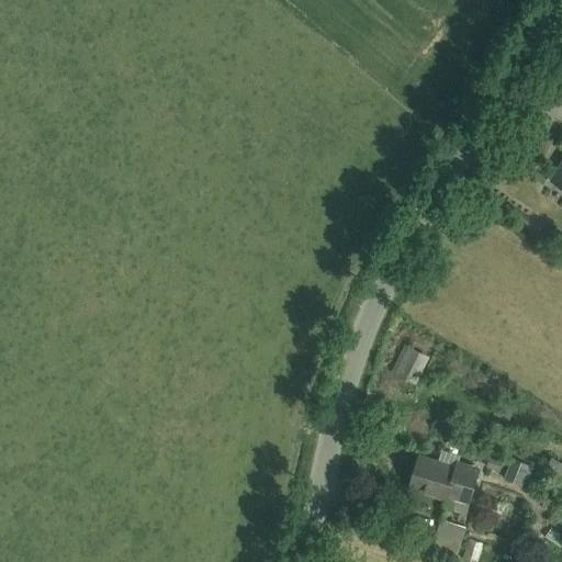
[(561,164),(551,181),(561,188),(561,164)]
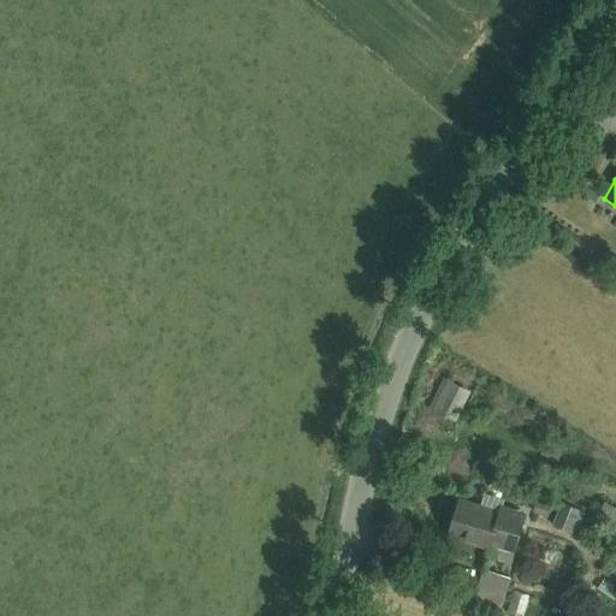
[(471,391),(444,378),(428,408),(456,421),(471,391)]
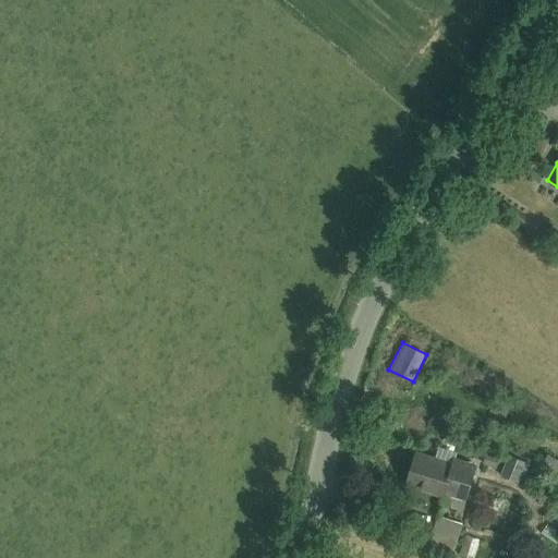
[(465,498),(475,464),(455,458),(453,463),(415,452),(407,484),(444,495),(445,493),(465,498)]
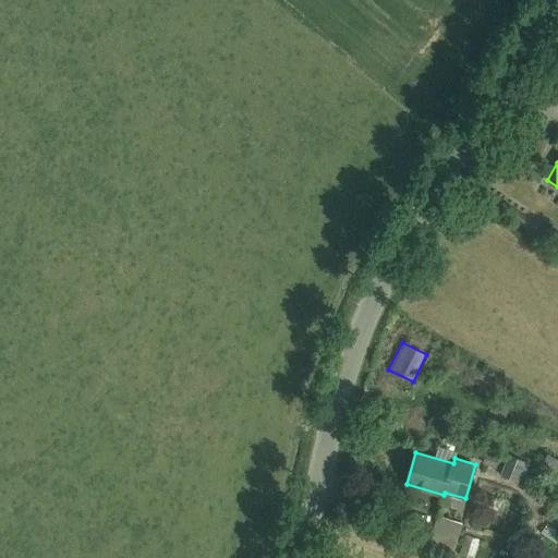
[(557,459),(549,455),(541,472),(557,481),(557,459)]
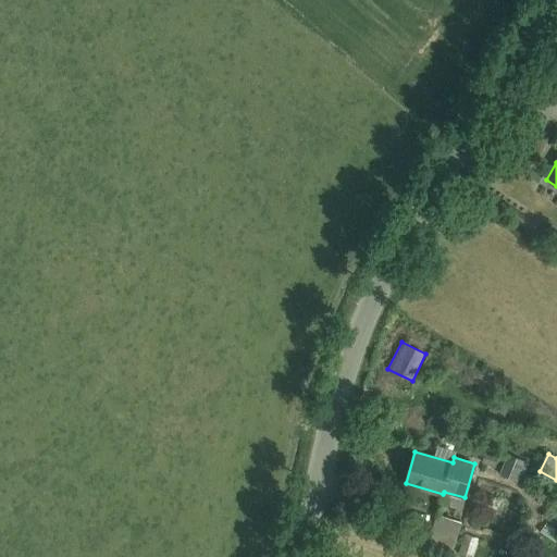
[(508,456),(500,475),(518,483),(527,462),(508,456)]
